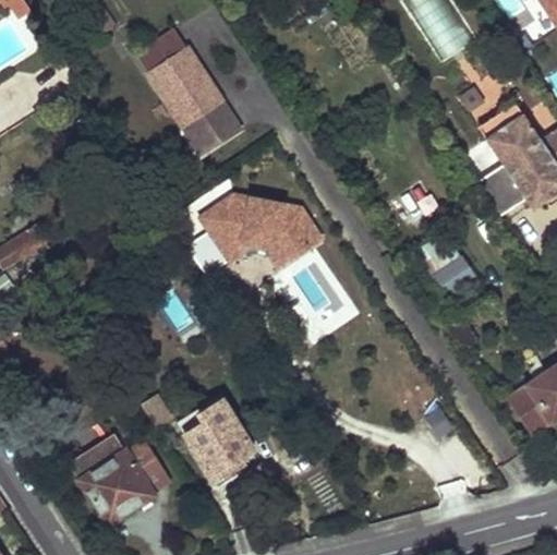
[(10,0),(20,15),(32,9),(25,0),(10,0)]
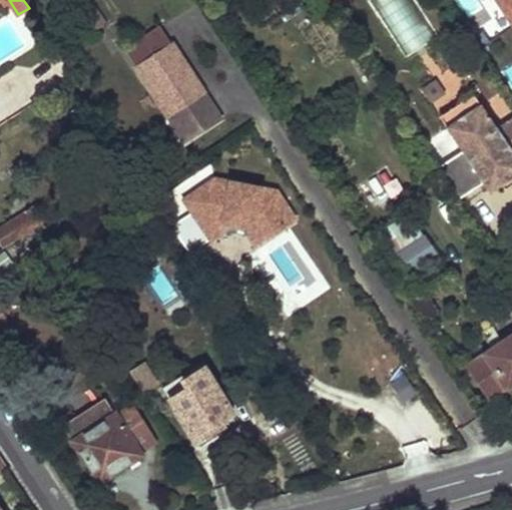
[(76,11),(90,33),(107,22),(93,0),(76,11)]
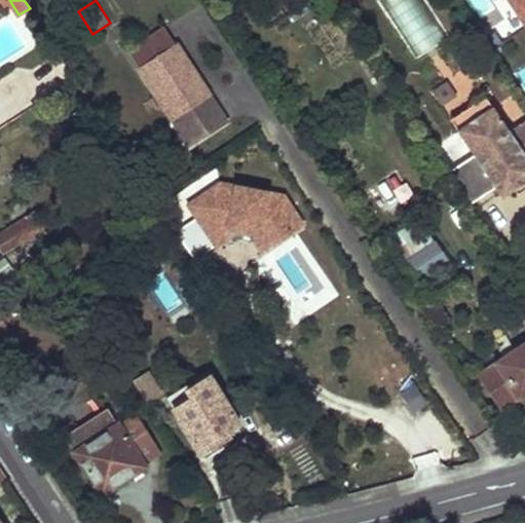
[(510,0),(524,22),(524,0),(510,0)]
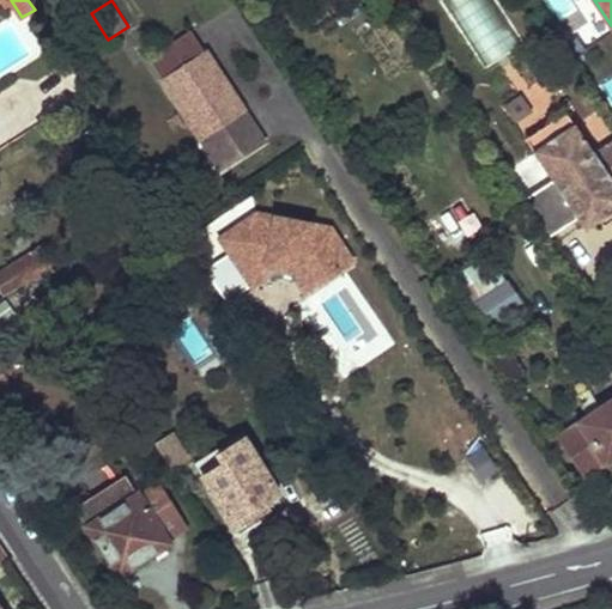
[(235,115),(246,108),(192,28),(149,56),(213,152),(225,154),(231,162),(266,138),(255,122),(241,123),(235,115)]
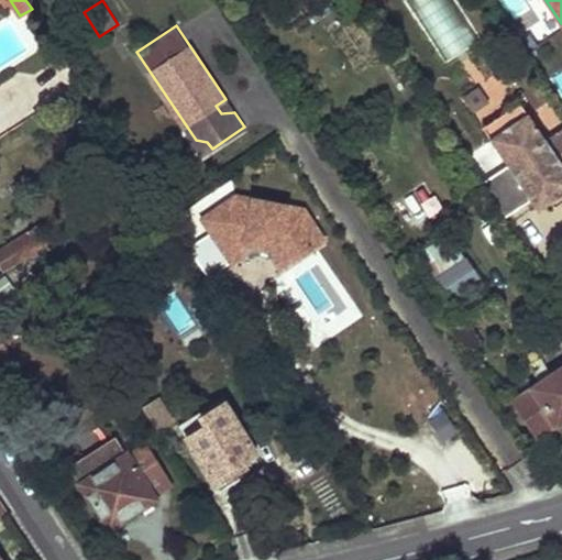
[(226,99),(216,106),(221,113),(234,112),(226,99)]
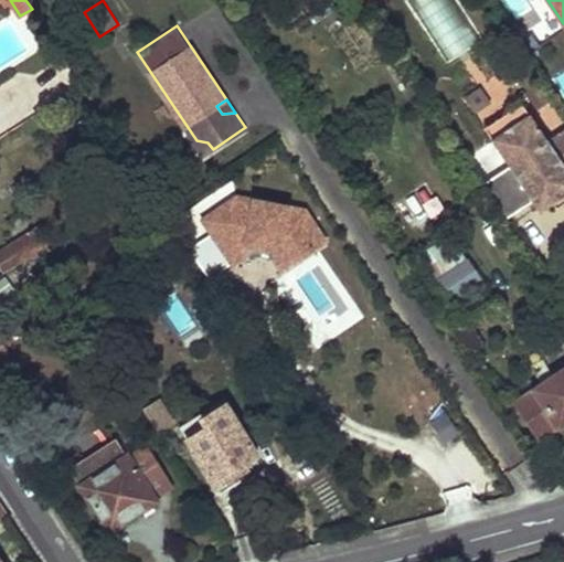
[(523,101),(485,127),(492,138),(531,112),(523,101)]
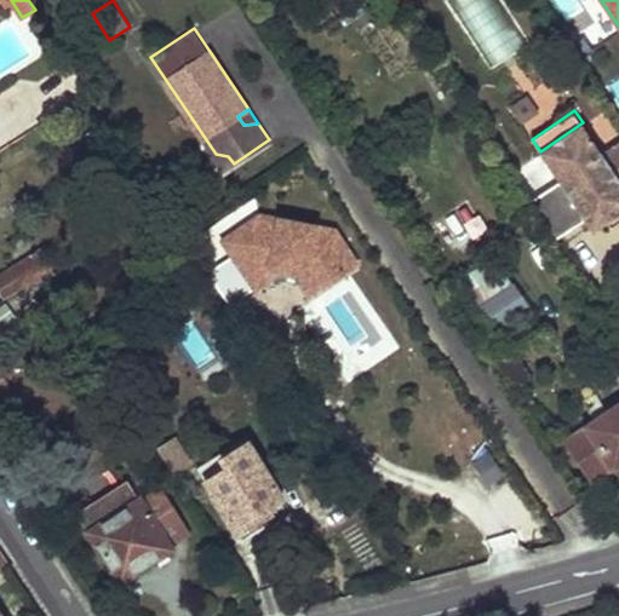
[(529,201),(555,239),(584,218),(594,231),(618,214),(618,140),(602,151),(583,122),(540,151),(560,180),(529,201)]
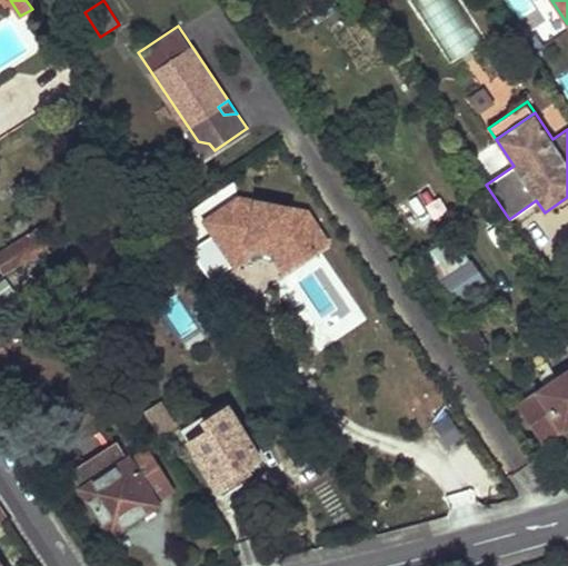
[(208,155),(215,150),(209,144),(198,141),(208,155)]
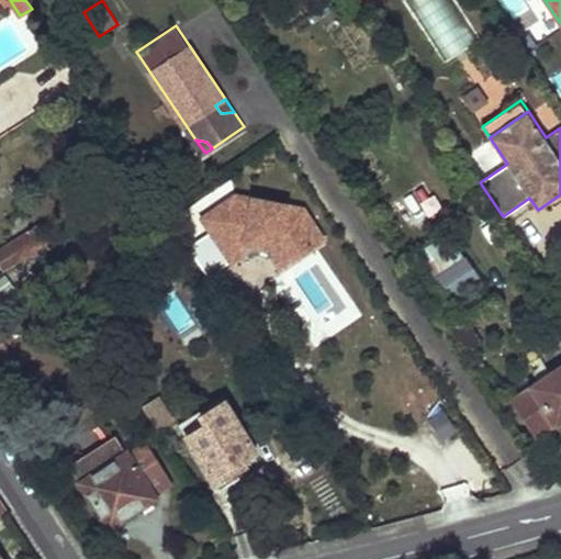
[(121,175),(130,188),(144,179),(135,166),(121,175)]
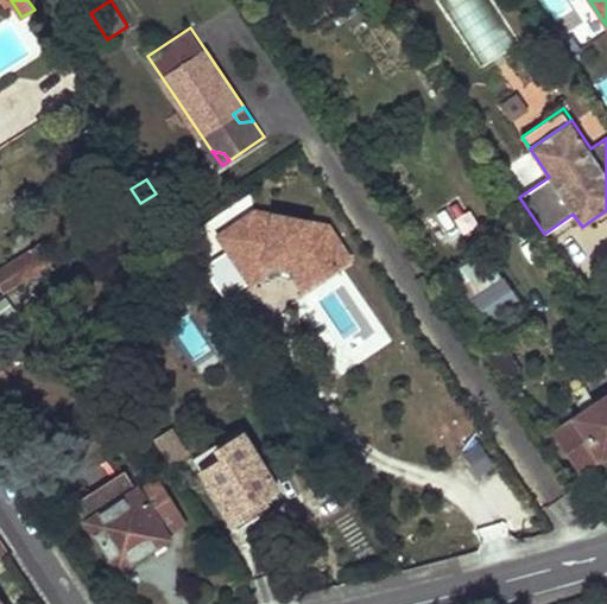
[(431,211),(457,248),(485,230),(459,192),(431,211)]
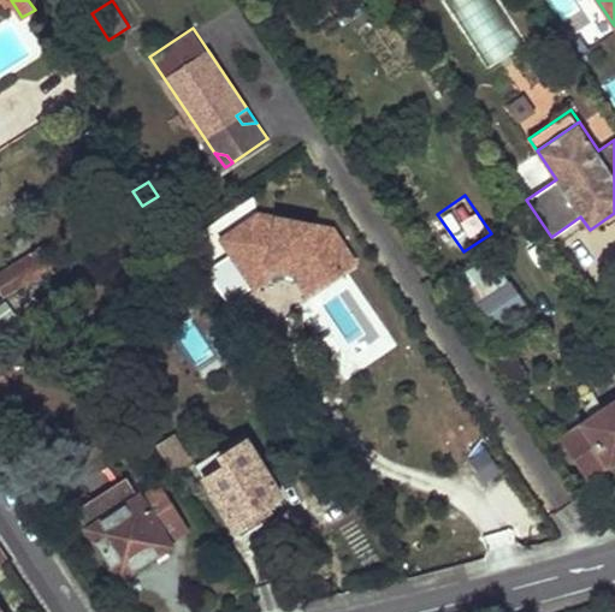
[(331,226),(258,212),(222,236),(249,279),(268,266),(270,259),(303,266),(302,272),(307,280),(321,271),(327,278),(354,260),(331,226)]
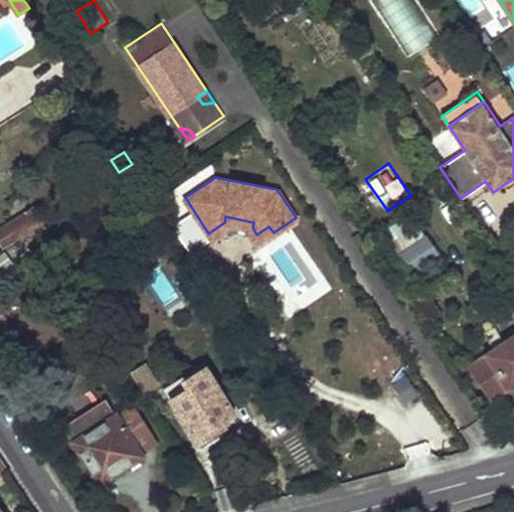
[(344,194),(365,225),(387,210),(365,179),(344,194)]
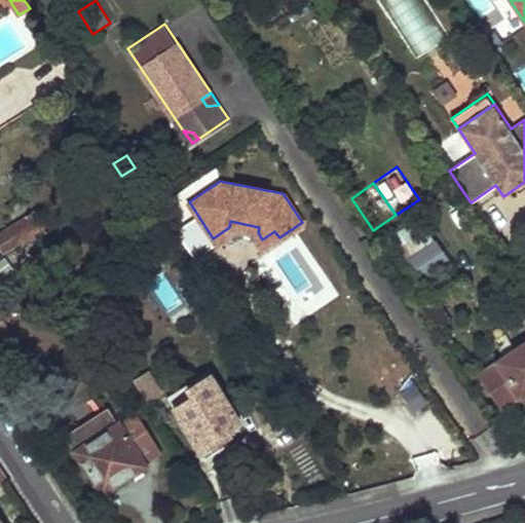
[(35,211),(0,232),(0,240),(5,250),(44,225),(35,211)]
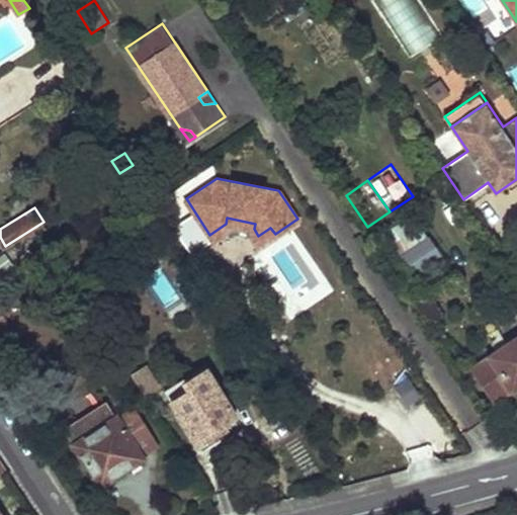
[(212,239),(228,230),(250,234),(258,245),(275,234),(270,228),(258,236),(254,229),(255,224),(227,218),(226,224),(209,235),(212,239)]
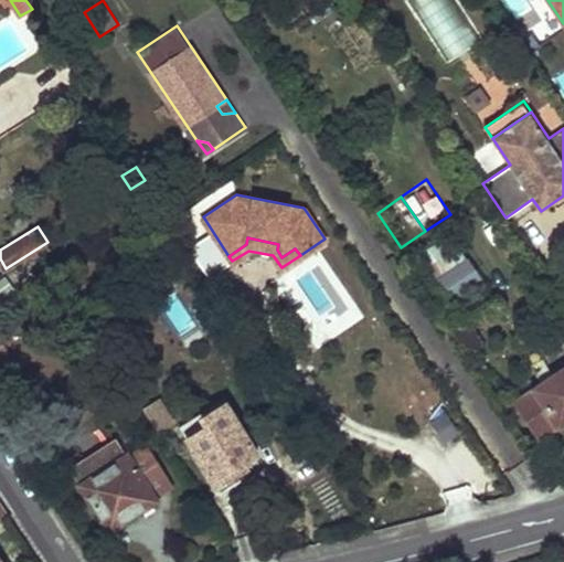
[(444,282),(454,298),(482,279),(468,260),(440,277),(444,282)]
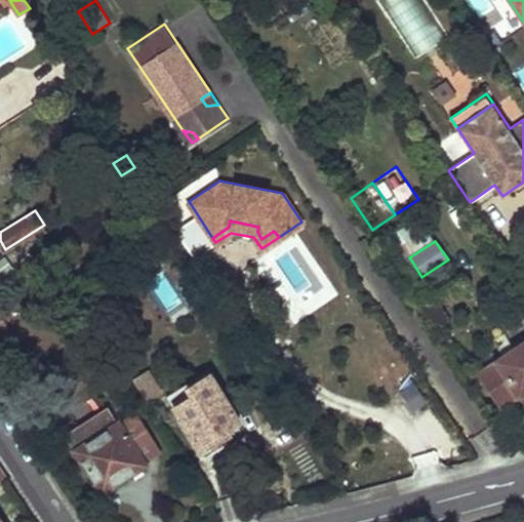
[(400,245),(387,254),(398,272),(412,262),(409,257),(400,245)]
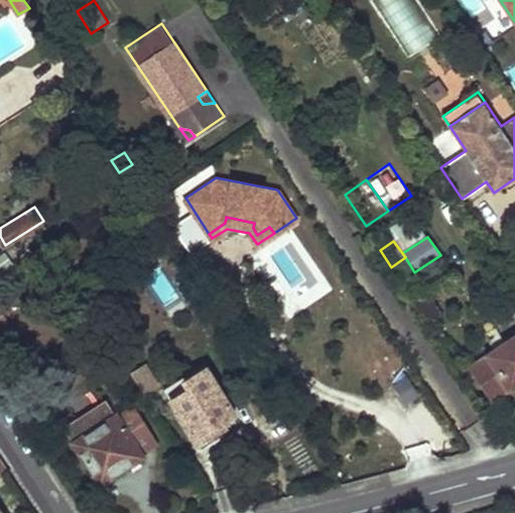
[(7,254),(0,256),(0,273),(13,268),(7,254)]
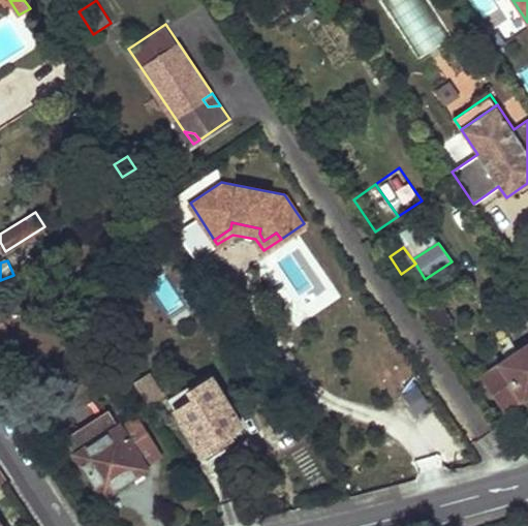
[(527,344),(484,375),(506,408),(527,394),(527,344)]
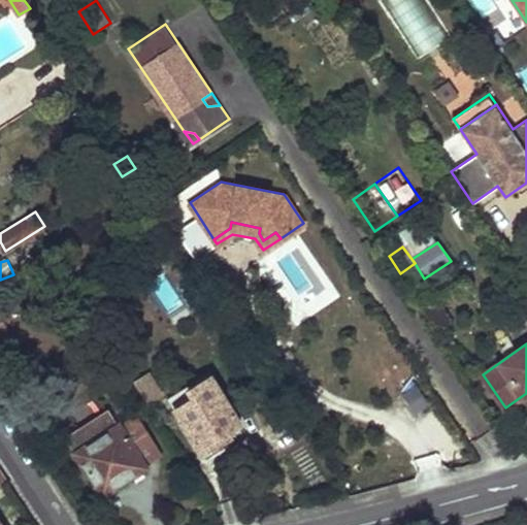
[(147,374),(134,384),(145,401),(159,392),(147,374)]
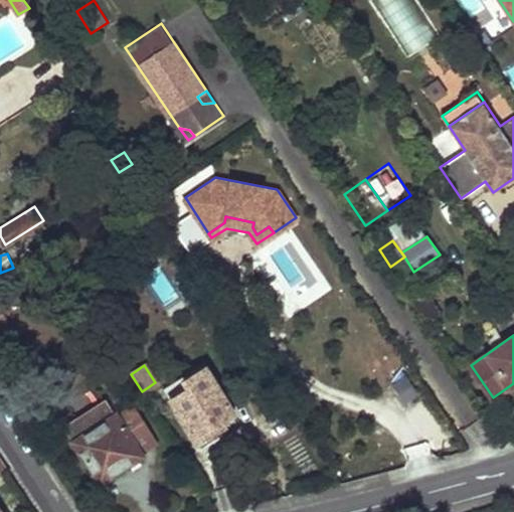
[(171,399),(197,443),(216,432),(212,425),(234,412),(207,366),(184,381),(188,388),(171,399)]
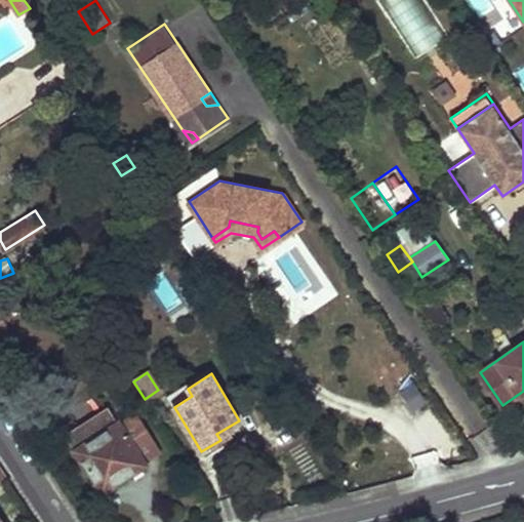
[(63,433),(102,492),(145,464),(142,460),(157,450),(133,414),(118,424),(107,405),(63,433)]
